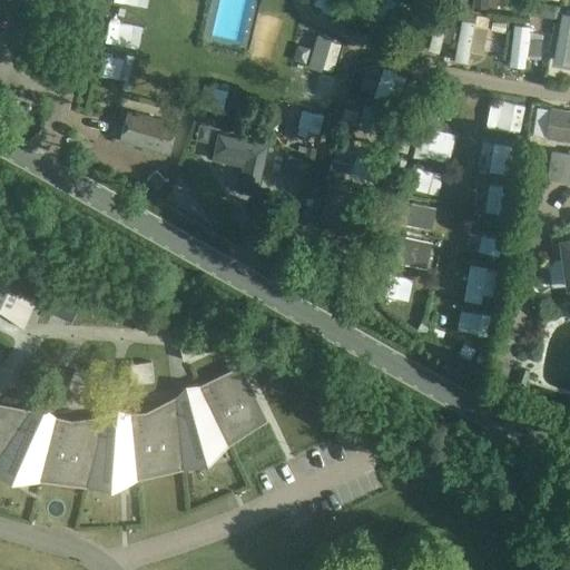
[(352,17),(353,0),(324,0),(323,13),(352,17)]
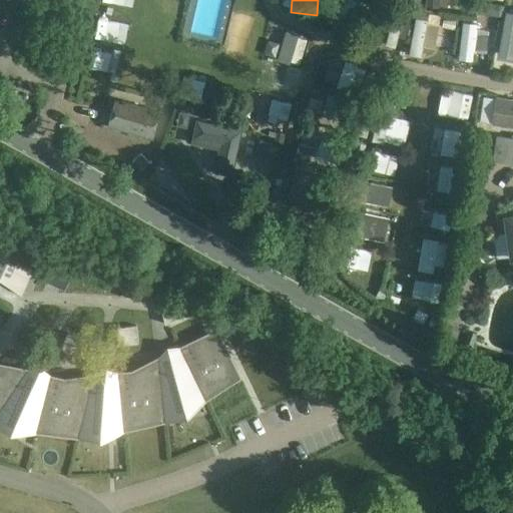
[(424,0),(424,8),(438,9),(438,0),(424,0)]
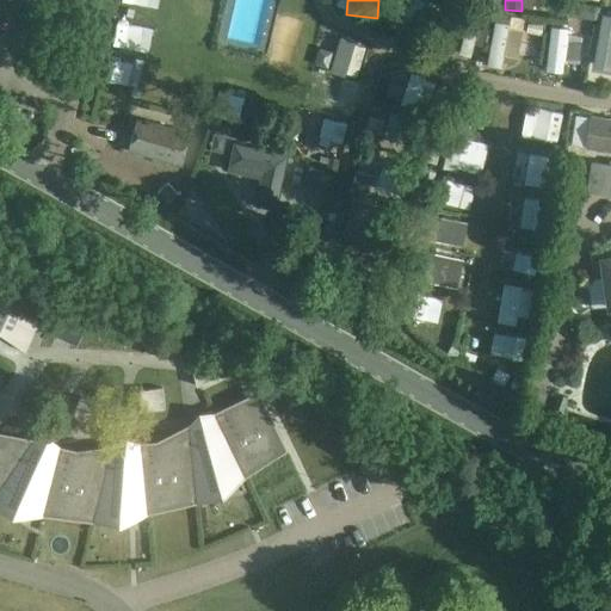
[(569,2),(568,17),(594,20),(597,6),(569,2)]
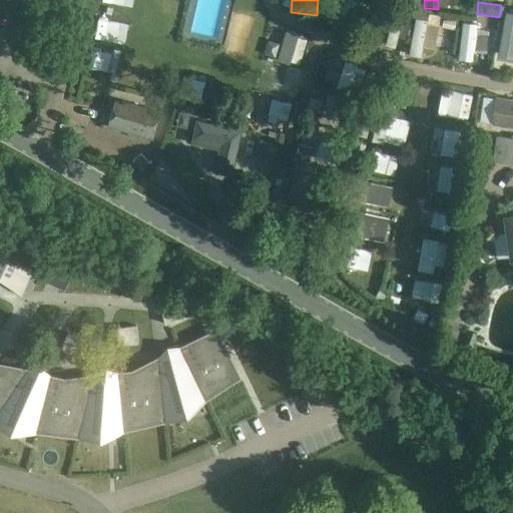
[(95,38),(120,42),(123,21),(98,18),(95,38)]
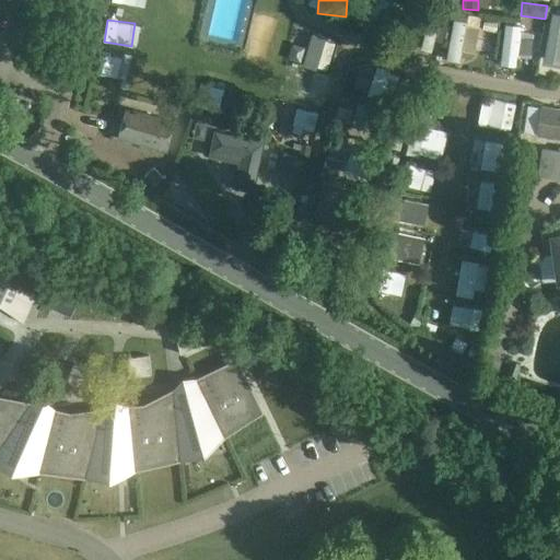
[(438,23),(428,20),(419,50),(429,54),(438,23)]
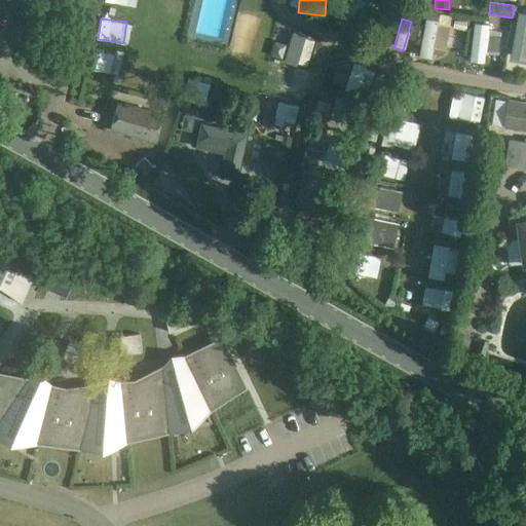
[(467,21),(455,19),(453,29),(466,31),(467,21)]
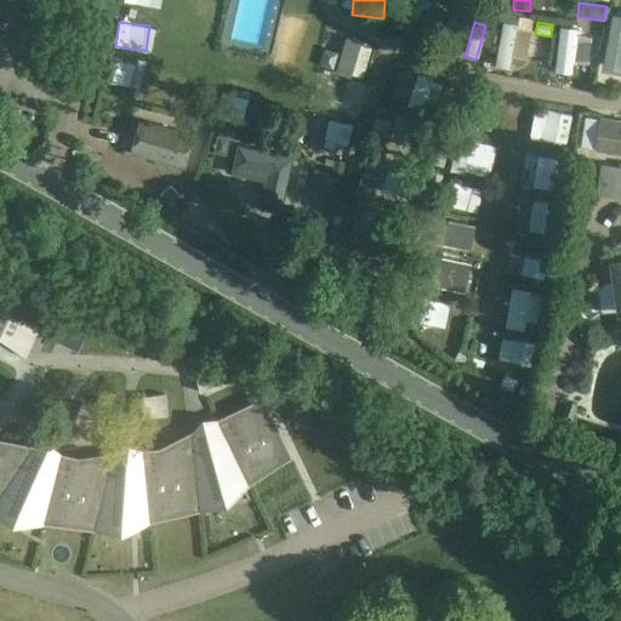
[(557,23),(556,68),(580,68),(581,24),(557,23)]
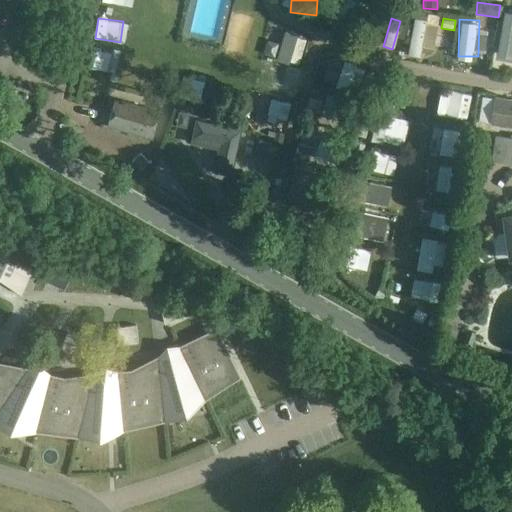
[(284,30),(278,55),(303,61),(310,37),(284,30)]
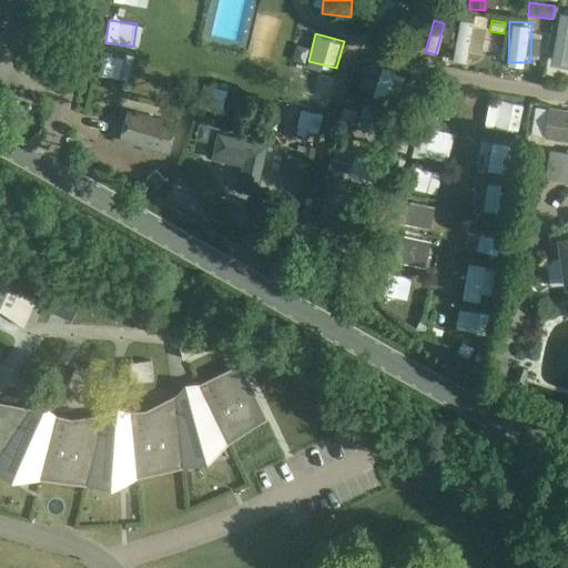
[(563,69),(567,47),(567,43),(567,36),(557,33),(548,73),(561,77),(563,69)]
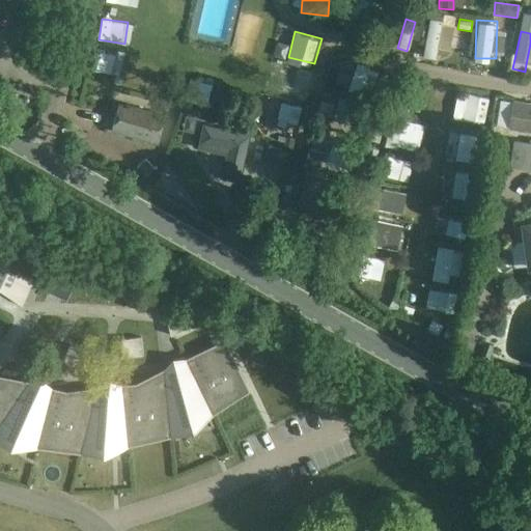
[(109,80),(131,82),(133,60),(111,58),(109,80)]
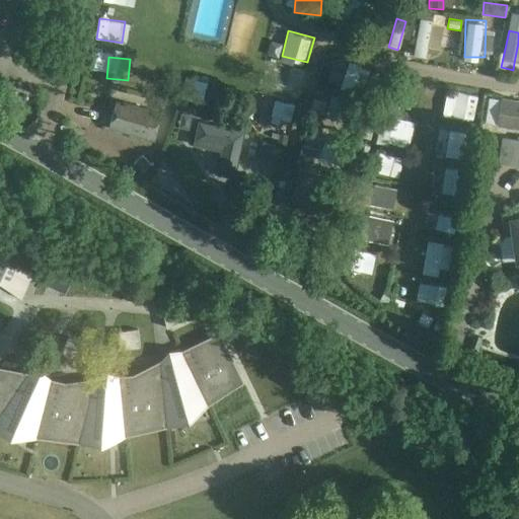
[(305,82),(306,68),(294,67),(292,81),(305,82)]
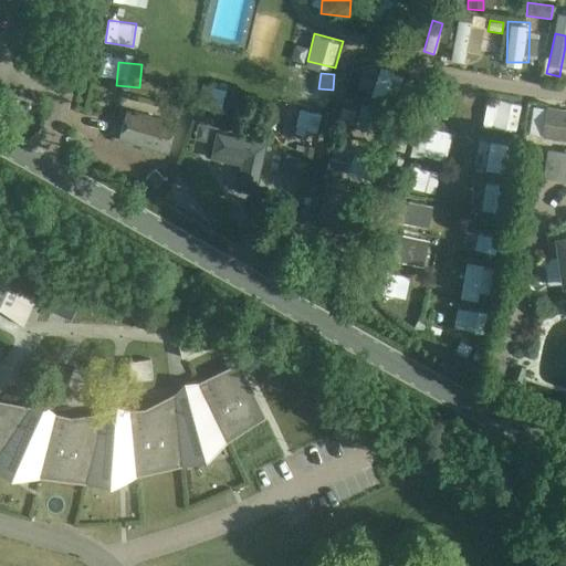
[(443,91),(441,98),(450,101),(452,94),(443,91)]
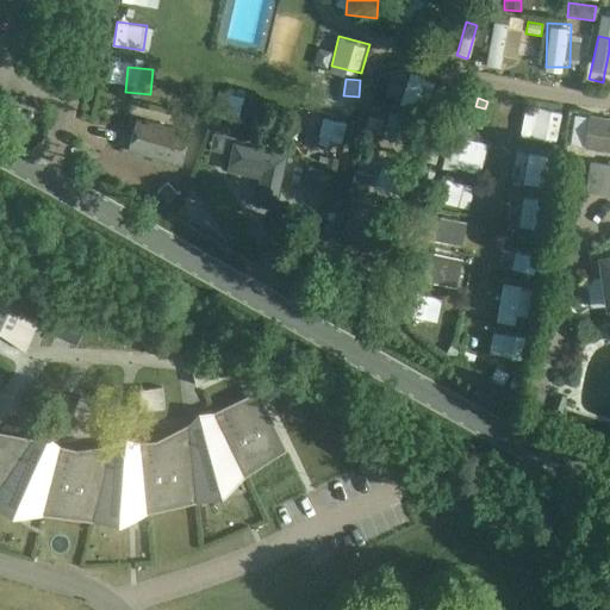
[(535,132),(562,132),(562,106),(535,105),(535,132)]
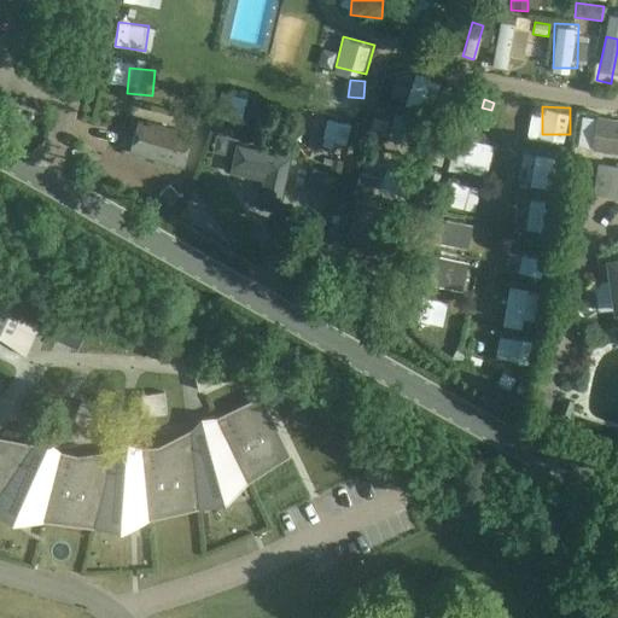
[(450,112),(437,109),(433,120),(447,124),(450,112)]
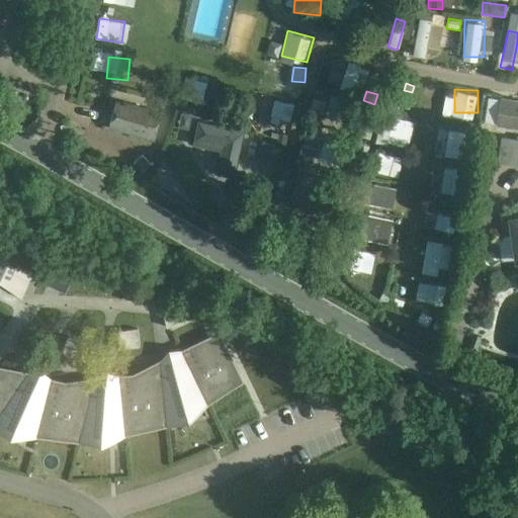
[(272,96),(268,118),(286,122),(290,99),(272,96)]
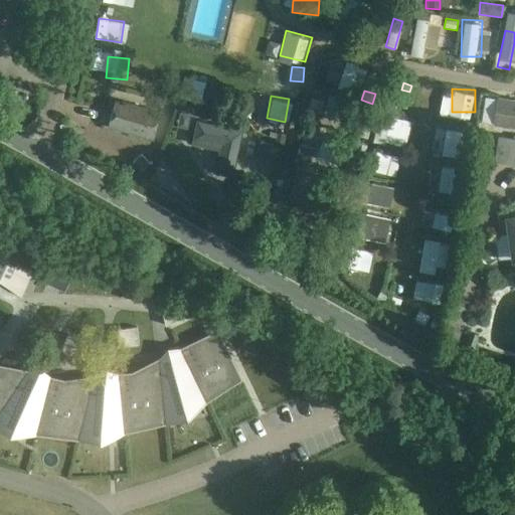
[(225,98),(223,114),(234,116),(237,100),(225,98)]
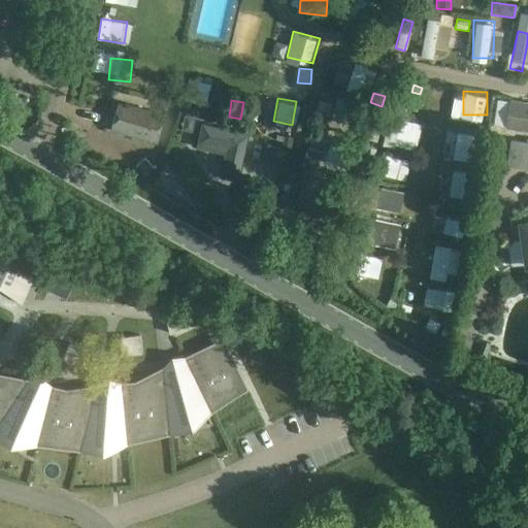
[(527,104),(512,102),(508,117),(506,130),(527,132),(527,104)]
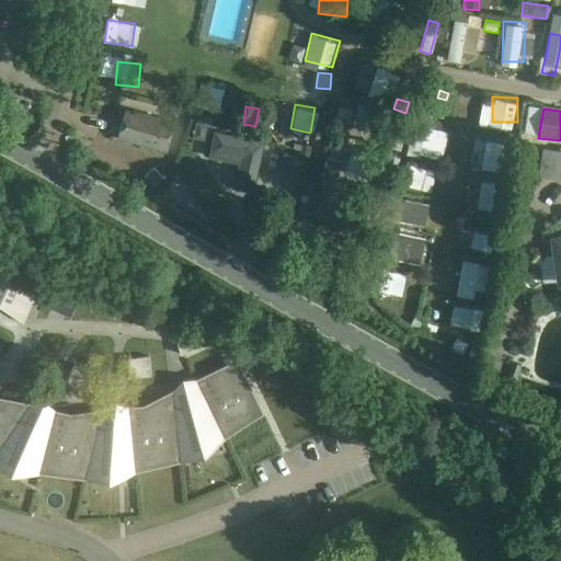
[(132,112),(123,140),(165,152),(173,124),(132,112)]
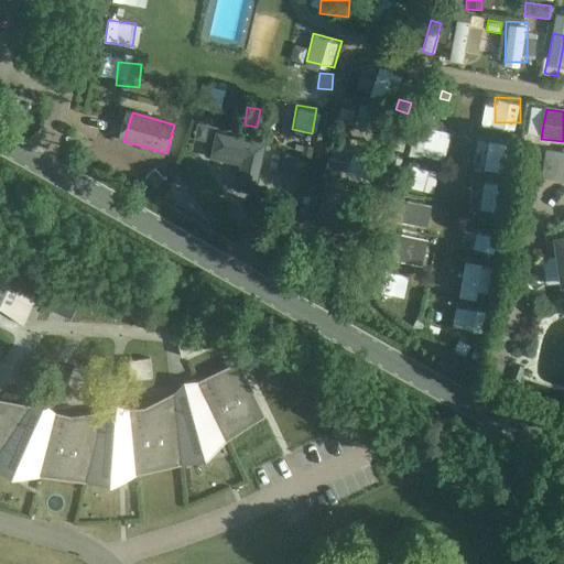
[(208,126),(197,123),(194,140),(206,142),(208,126)]
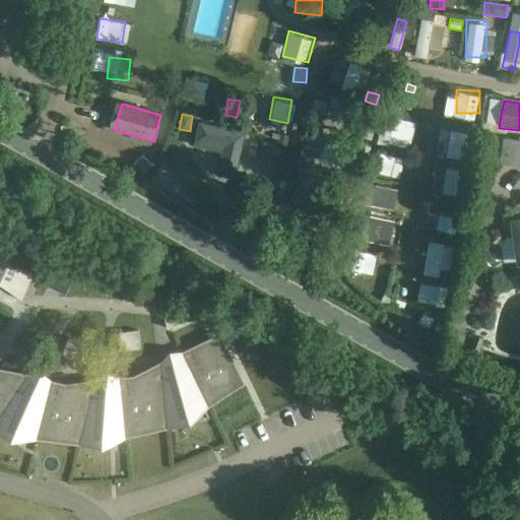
[(198,124),(195,137),(223,143),(216,174),(233,177),(242,133),(198,124)]
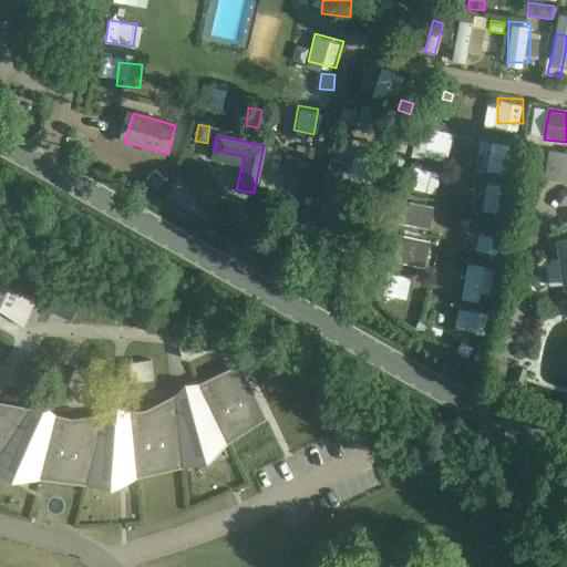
[(398,143),(395,151),(404,153),(406,145),(398,143)]
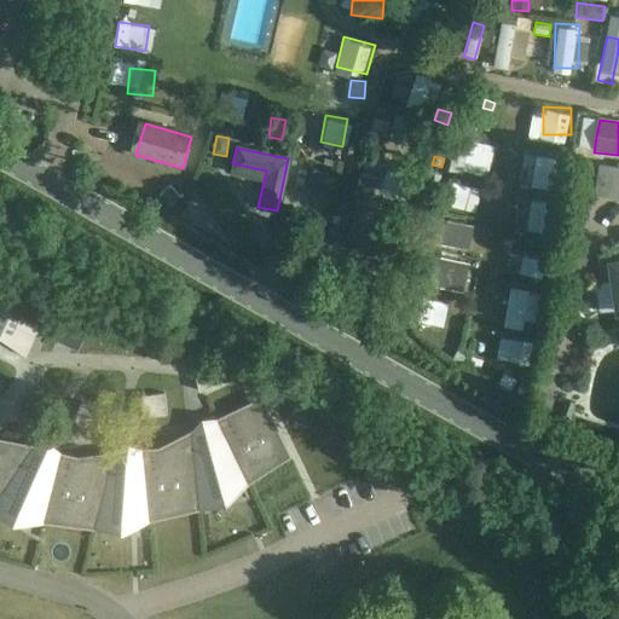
[(334,158),(331,171),(341,173),(343,162),(334,158)]
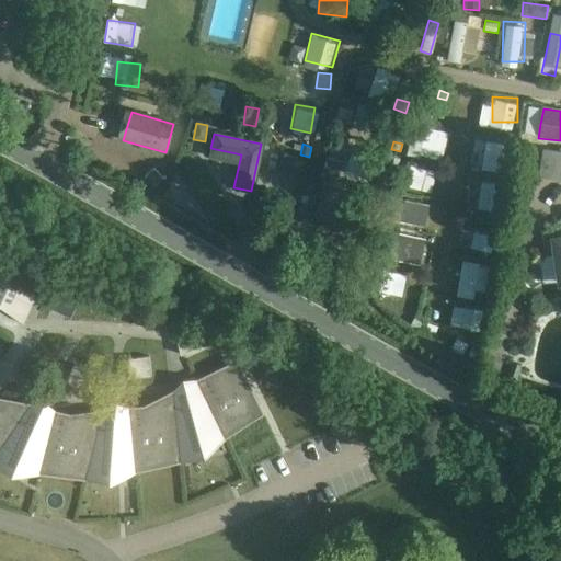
[(560,152),(546,151),(545,150),(540,179),(560,181),(560,152)]
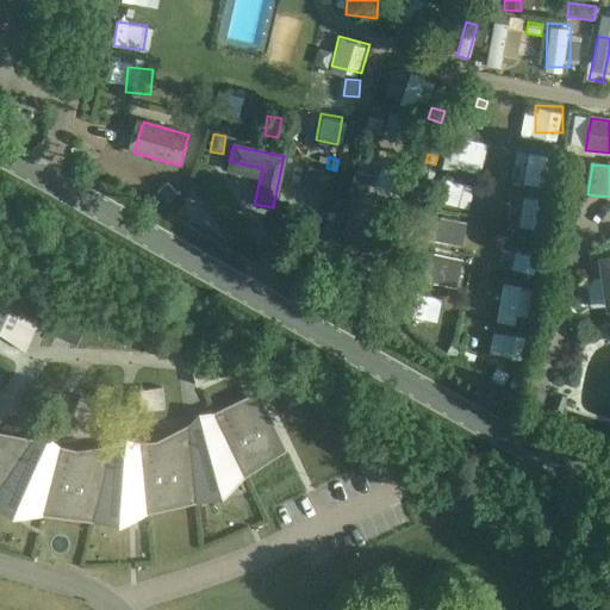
[(332,178),(310,167),(302,186),(324,197),(332,178)]
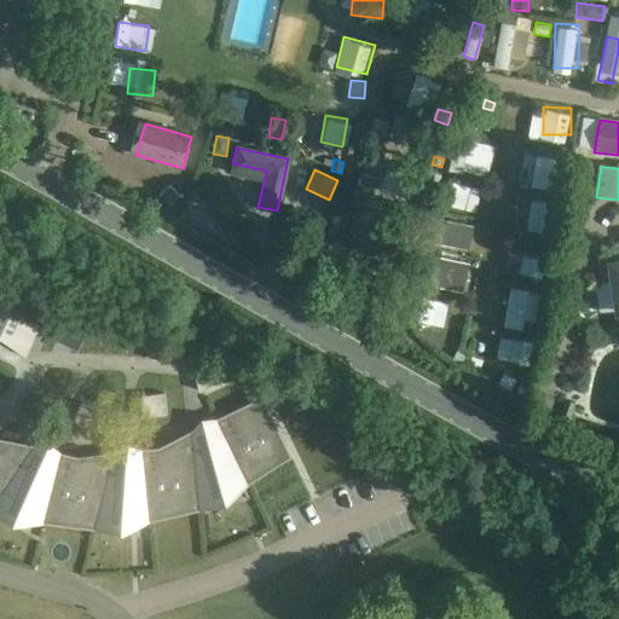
[(371,201),(379,178),(362,172),(353,195),(371,201)]
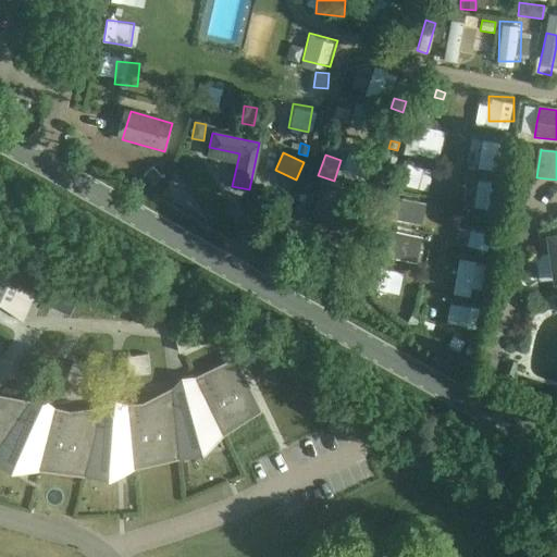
[(398,184),(423,187),(425,165),(400,162),(398,184)]
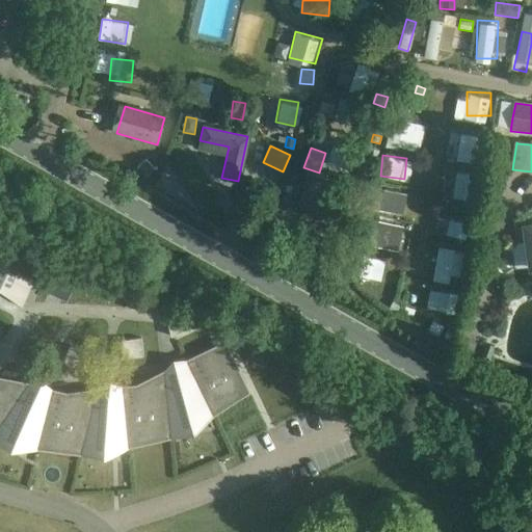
[(477,191),(480,171),(455,167),(451,187),(477,191)]
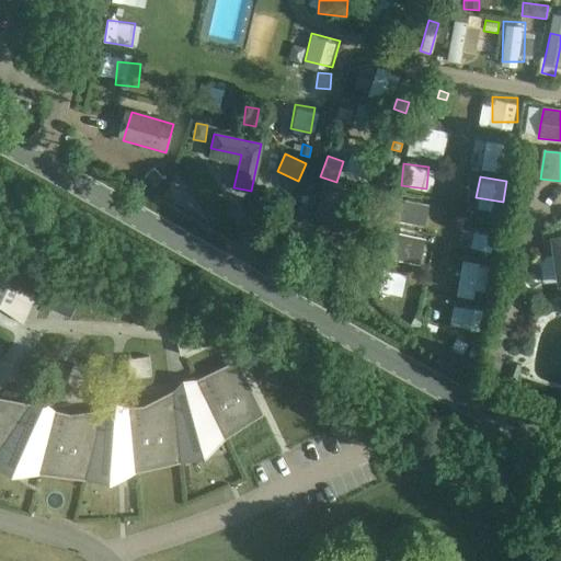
[(367,199),(323,187),(315,219),(325,221),(323,227),(343,232),(344,228),(358,232),(367,199)]
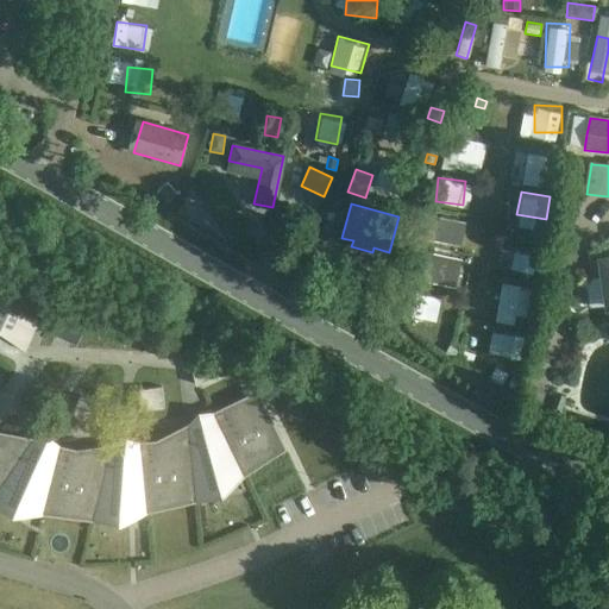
[(429,253),(424,276),(452,283),(457,261),(429,253)]
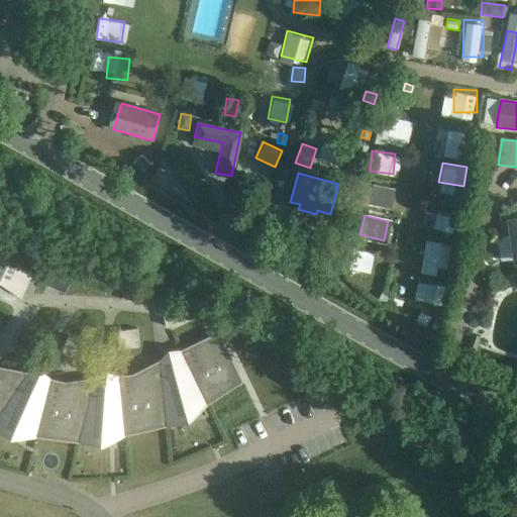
[(516,218),(510,219),(513,234),(496,237),(500,262),(516,260),(516,259),(516,218)]
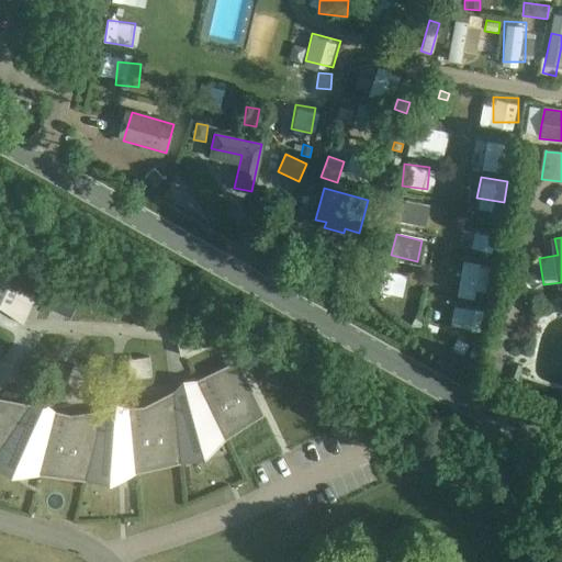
[(471,259),(470,283),(492,284),(493,260),(471,259)]
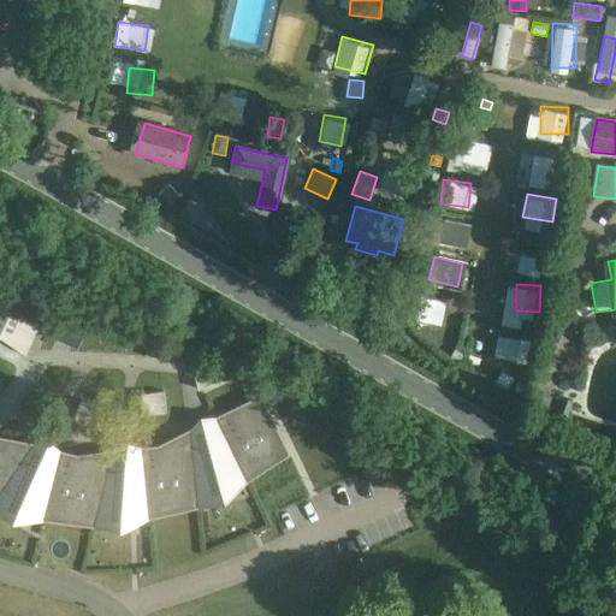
[(420,292),(412,315),(436,323),(443,301),(420,292)]
